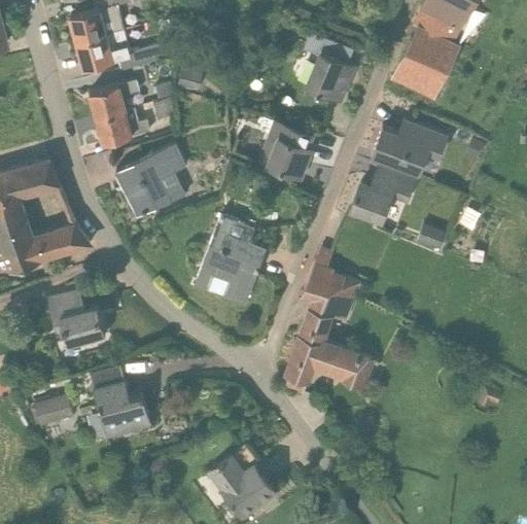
[(93,0),(96,11),(70,18),(77,43),(124,31),(117,6),(132,3),(133,4),(147,0),(93,0)]
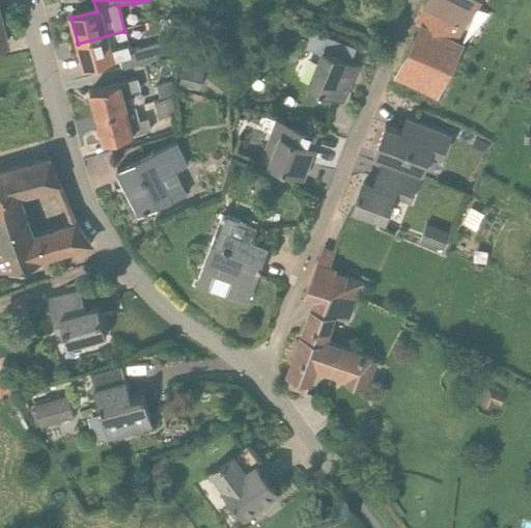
[(436,102),(438,98),(464,47),(457,43),(478,0),(426,0),(424,5),(425,6),(416,26),(420,28),(403,60),(395,79),(414,88),(413,89),(436,102)]
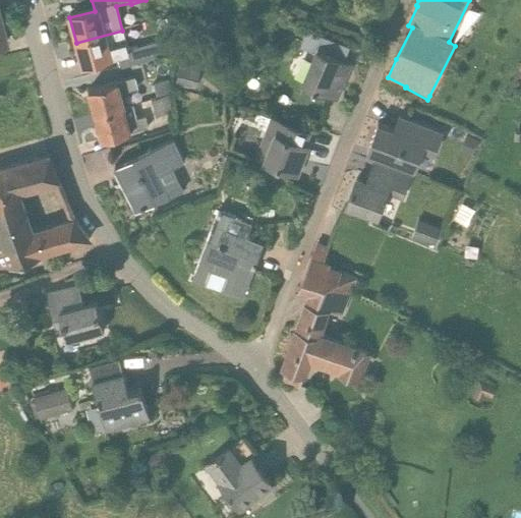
[(82,68),(117,59),(120,70),(172,57),(170,41),(127,52),(122,31),(76,43),(82,68)]
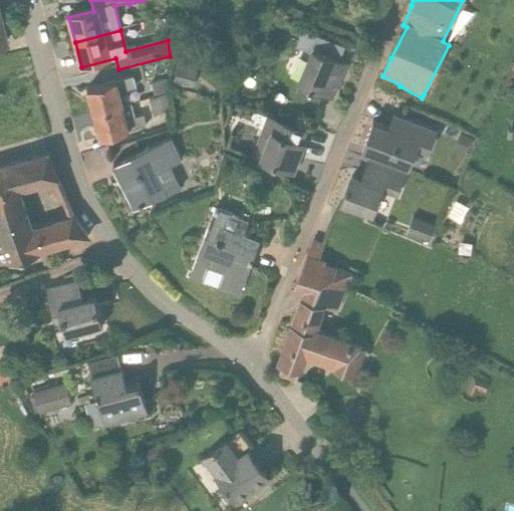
[(345,48),(331,42),(303,30),(297,46),(313,52),(301,86),(332,100),(347,63),(326,55),(331,43),(344,49),(345,48)]
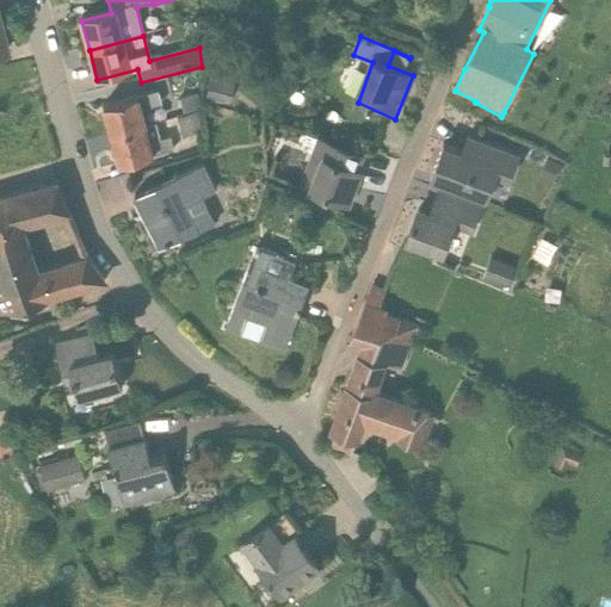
[(213,81),(208,99),(230,106),(235,88),(213,81)]
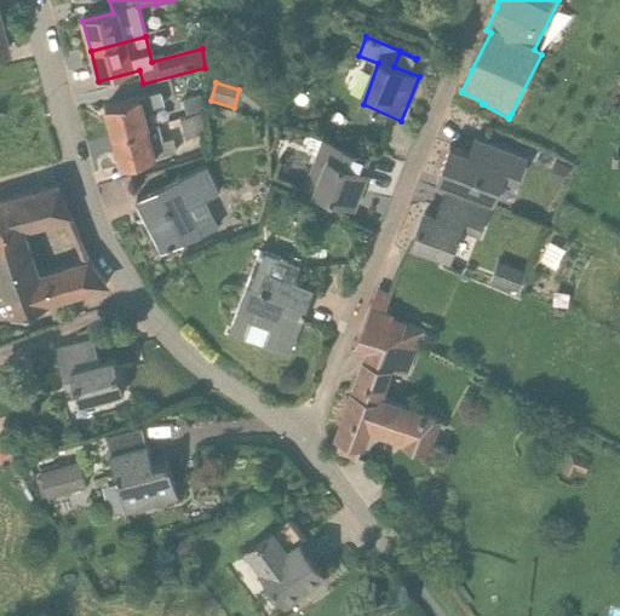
[(147,131),(147,130),(142,114),(164,108),(161,95),(105,109),(114,139),(147,131)]
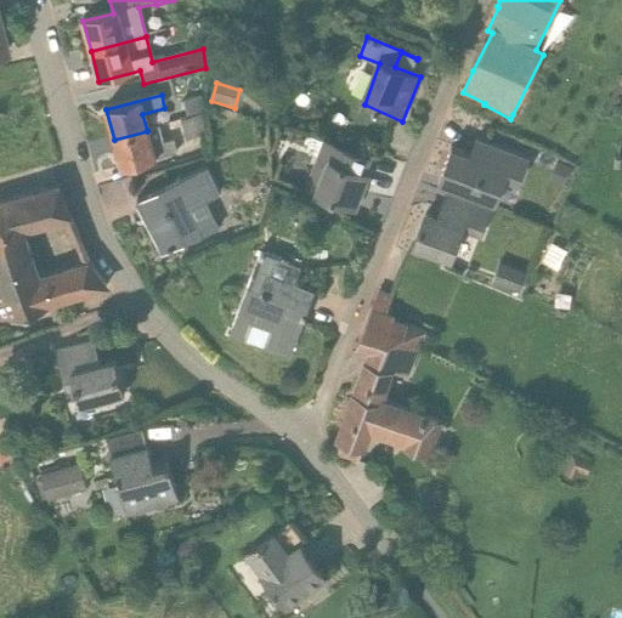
[(201,97),(197,98),(182,102),(187,118),(198,115),(205,113),(201,97)]
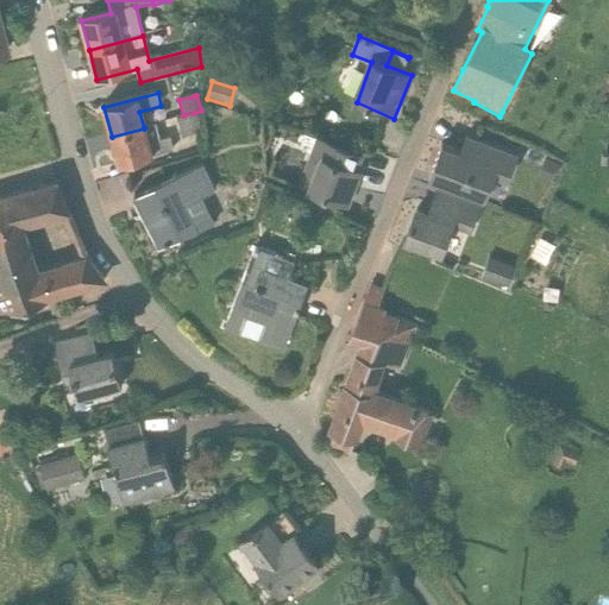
[(177,119),(182,138),(202,133),(198,113),(177,119)]
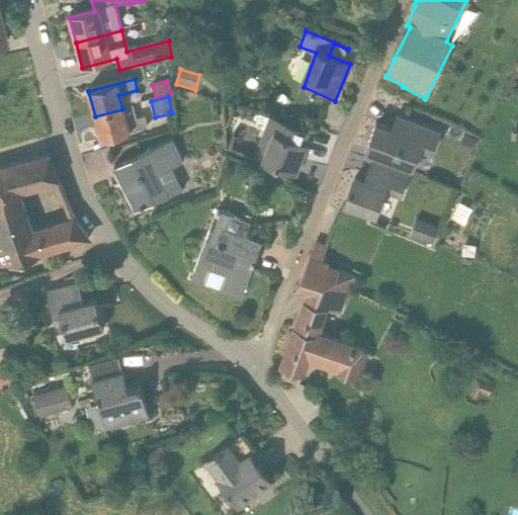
[(95,116),(101,142),(148,130),(145,117),(136,119),(133,106),(122,108),(122,109),(95,116)]
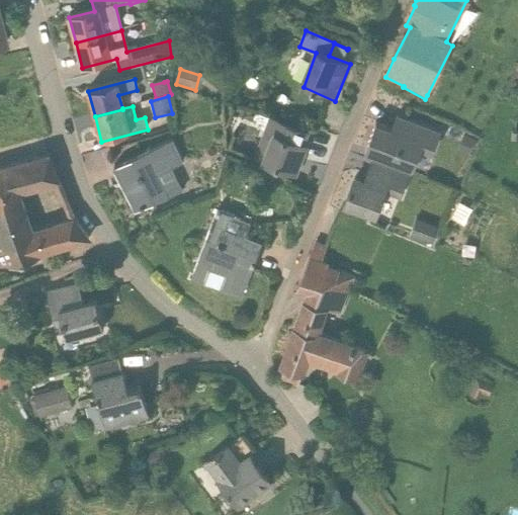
[(407,120),(406,122),(401,134),(375,124),(365,153),(413,171),(421,151),(432,155),(440,134),(407,120)]
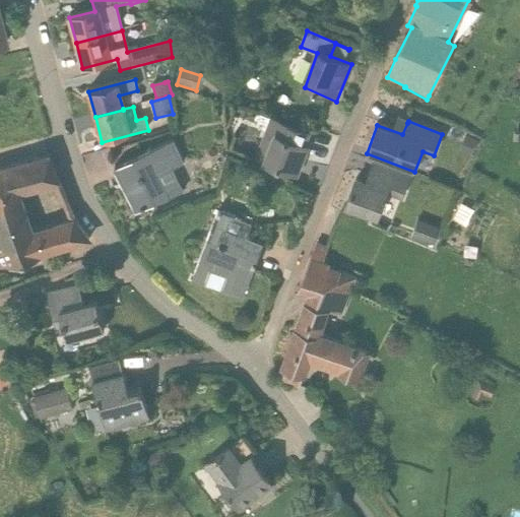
[(273,122),(268,138),(259,164),(266,166),(297,178),(308,148),(298,144),(302,132),(273,122)]
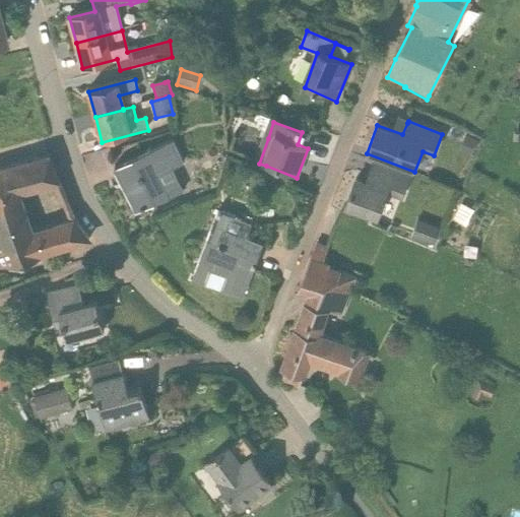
[(477,141),(467,137),(461,153),(470,157),(477,141)]
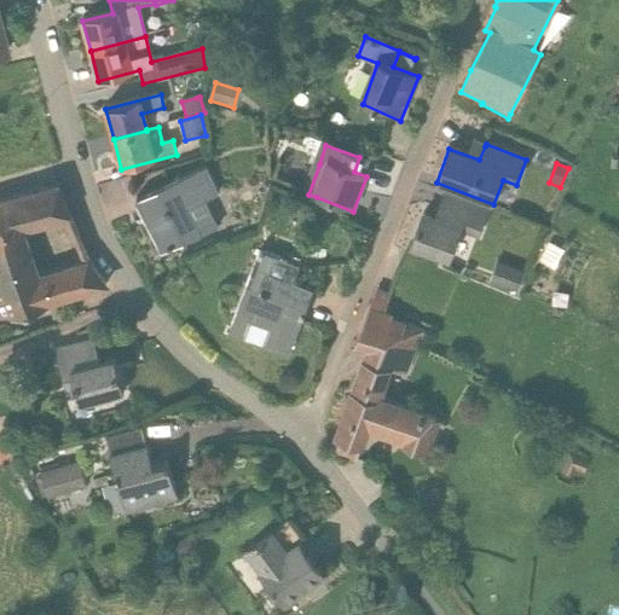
[(207,167),(202,169),(137,199),(137,201),(143,198),(154,224),(149,226),(161,255),(200,237),(187,208),(214,196),(219,193),(207,167)]
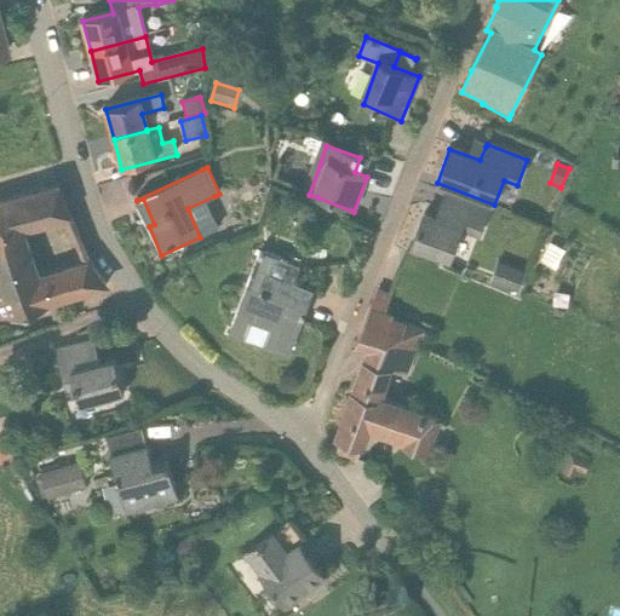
[(90,265),(44,285),(24,228),(69,217),(63,201),(61,190),(0,206),(0,294),(1,300),(9,324),(107,286),(90,265)]
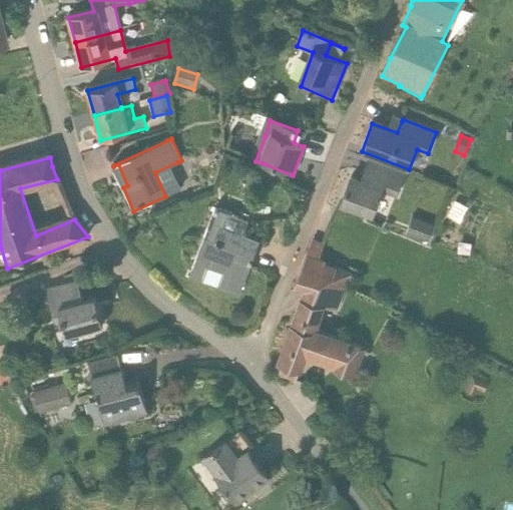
[(397,196),(405,176),(369,163),(362,181),(352,178),(342,204),(372,216),(381,191),(397,196)]
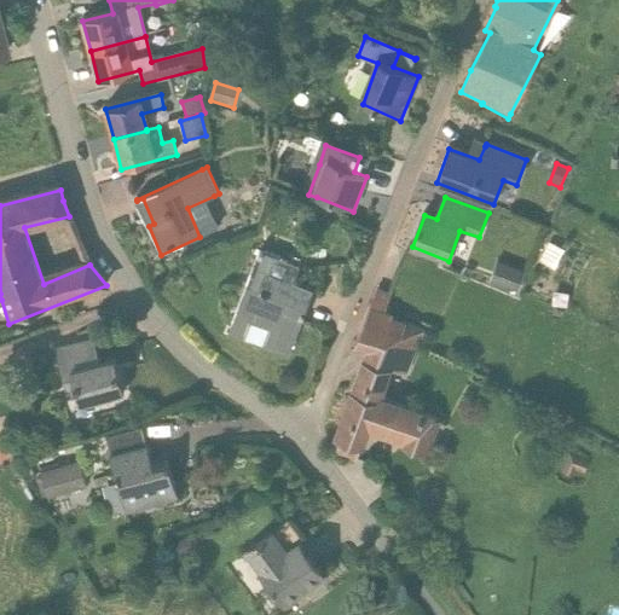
[(562,251),(548,244),(538,264),(554,271),(562,251)]
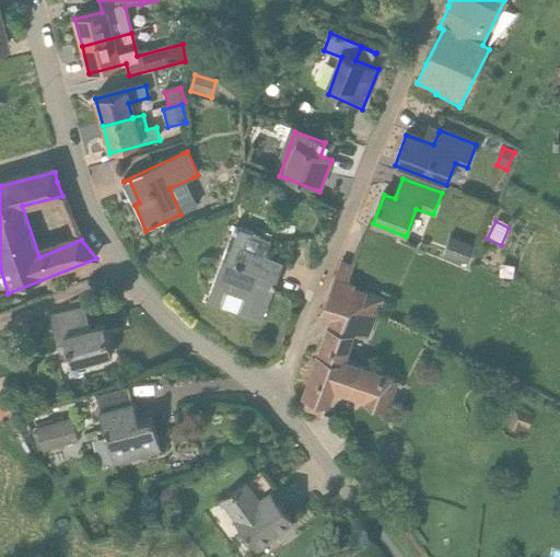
[(234,229),(212,287),(209,298),(207,303),(221,309),(261,324),(263,320),(276,285),(275,285),(280,270),(263,263),(271,242),(234,229)]
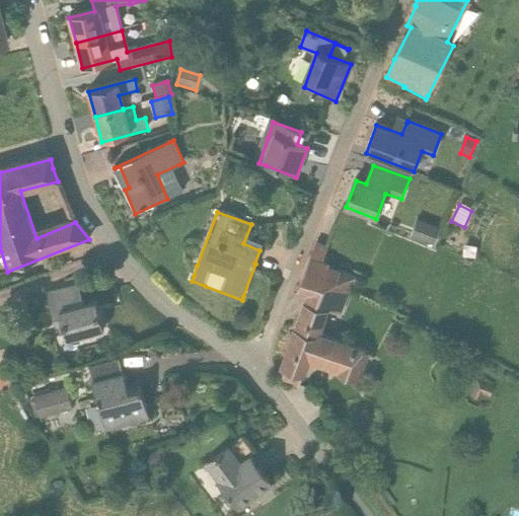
[(434,246),(440,229),(417,220),(410,237),(434,246)]
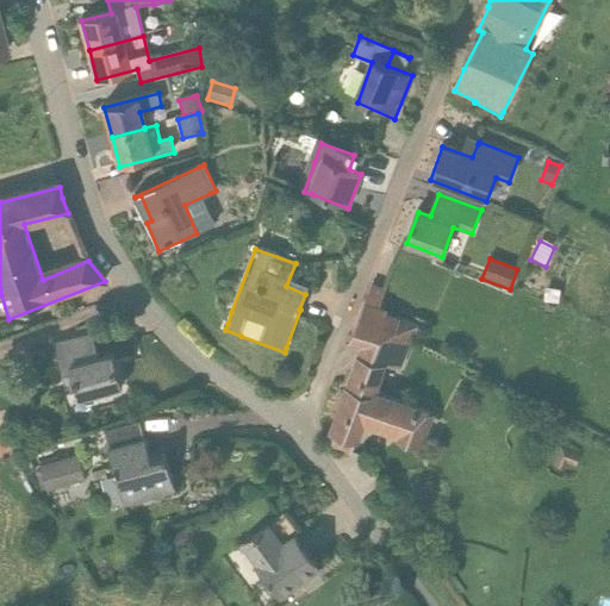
[(367,303),(378,307),(384,292),(373,288),(367,303)]
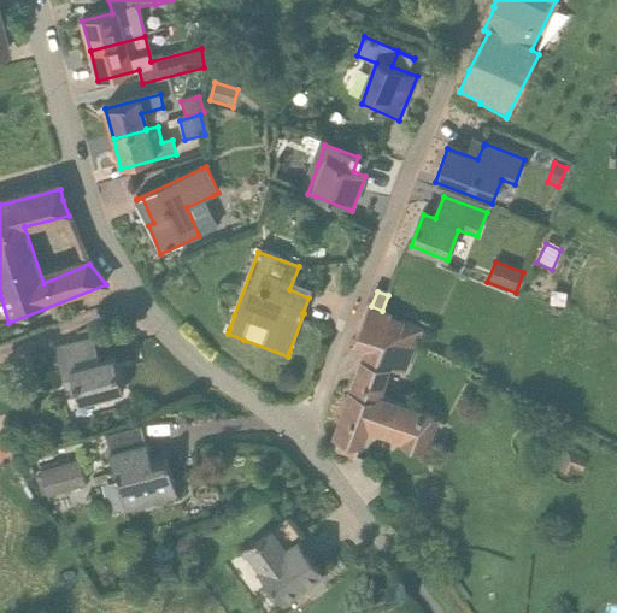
[(382,311),(371,306),(370,307),(369,306),(354,342),(369,347),(352,390),(353,392),(345,417),(344,416),(336,436),(338,436),(333,451),(357,459),(363,443),(359,442),(366,425),(401,440),(400,442),(427,453),(438,420),(432,414),(381,395),(391,366),(405,373),(405,372),(406,373),(423,331),(389,317),(391,313),(382,311)]
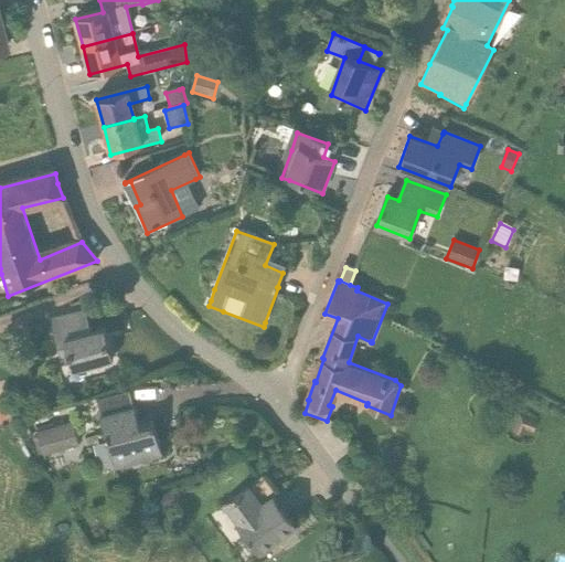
[(114,361),(107,337),(104,329),(91,332),(85,311),(51,321),(61,357),(68,356),(74,373),(114,361)]
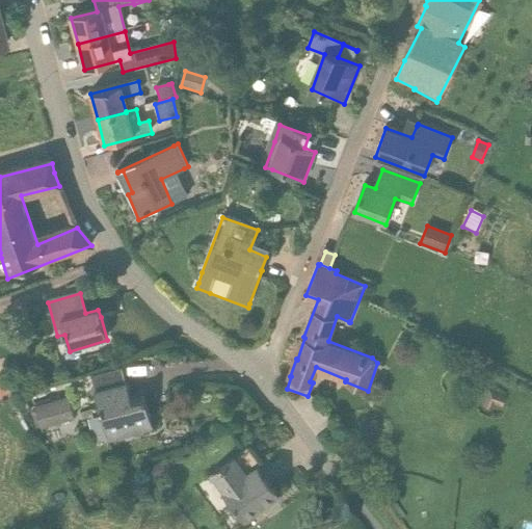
[(122,371),(102,376),(90,379),(108,442),(153,429),(143,397),(140,398),(141,400),(129,403),(127,396),(130,395),(126,382),(125,384),(122,371)]
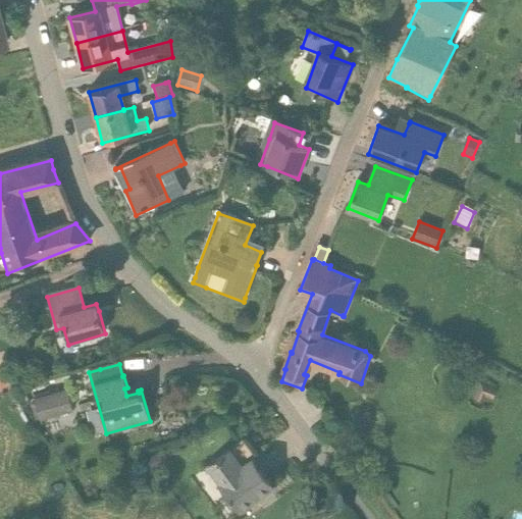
[(480,384),(473,401),(483,405),(485,400),(491,402),(496,392),(480,384)]
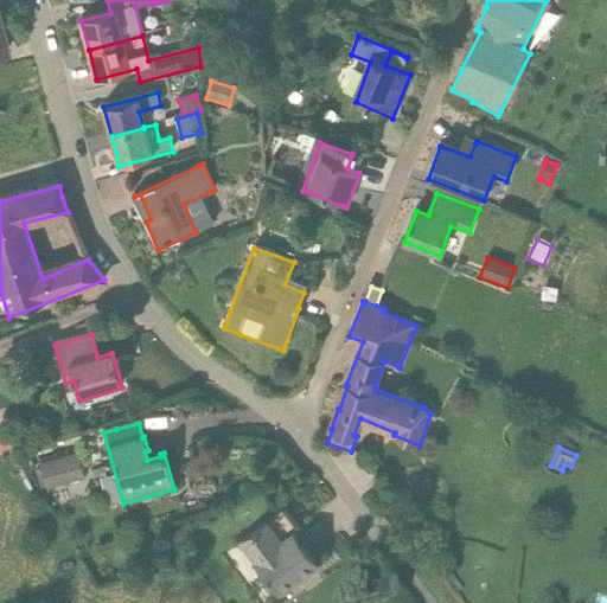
[(40,464),(46,487),(85,476),(80,454),(40,464)]
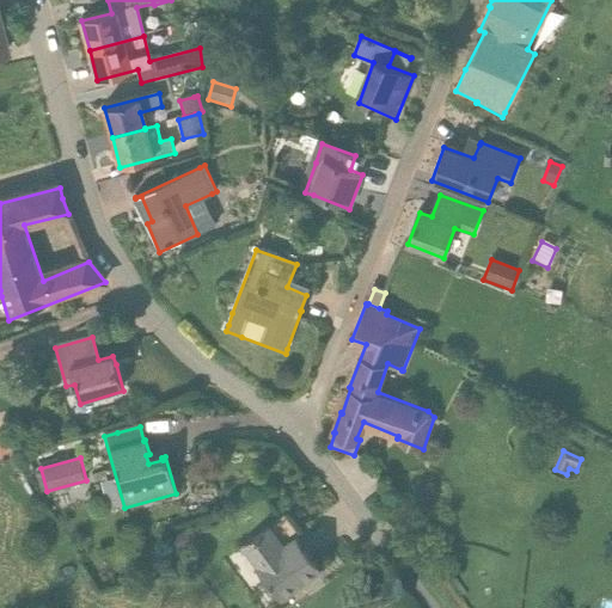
[(282,602),(320,573),(295,540),(283,550),(269,530),(244,550),(258,569),(257,570),(282,602)]
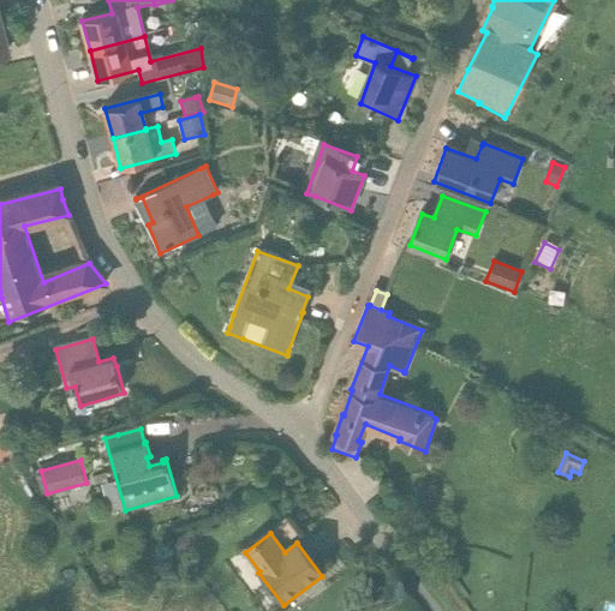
[(174,545),(179,553),(192,545),(186,537),(174,545)]
